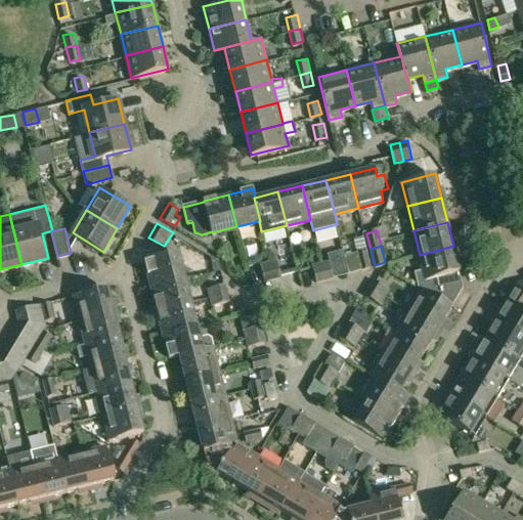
[(463,285),(455,257),(453,246),(420,255),(426,278),(435,276),(438,292),(453,301),(463,285)]
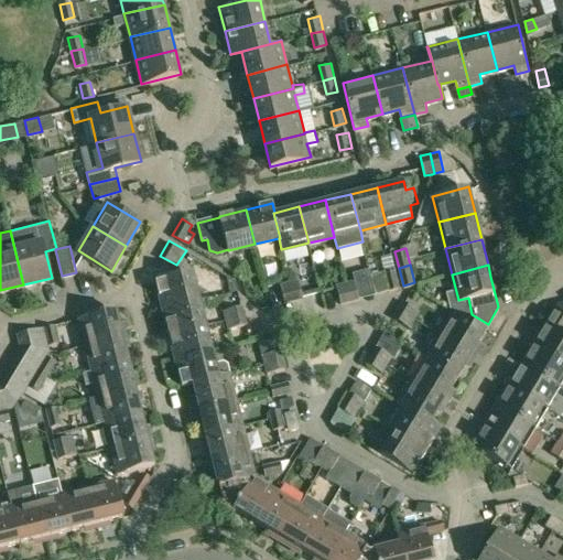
[(390,289),(400,287),(396,268),(396,269),(385,271),(390,289)]
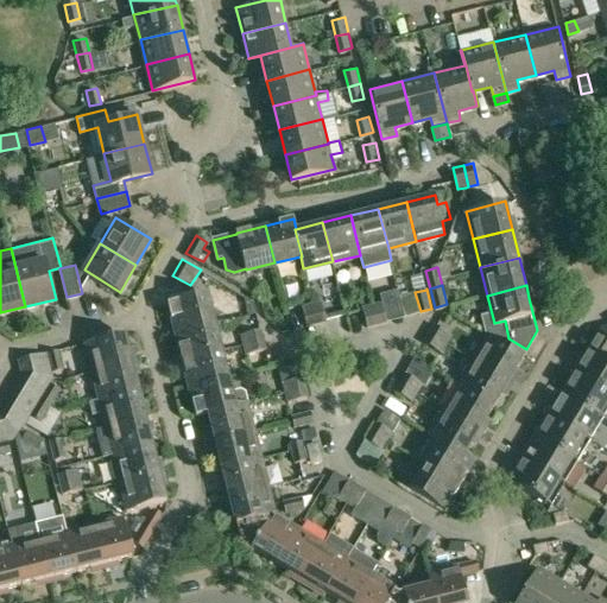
[(168,302),(175,330),(215,321),(207,292),(168,302)]
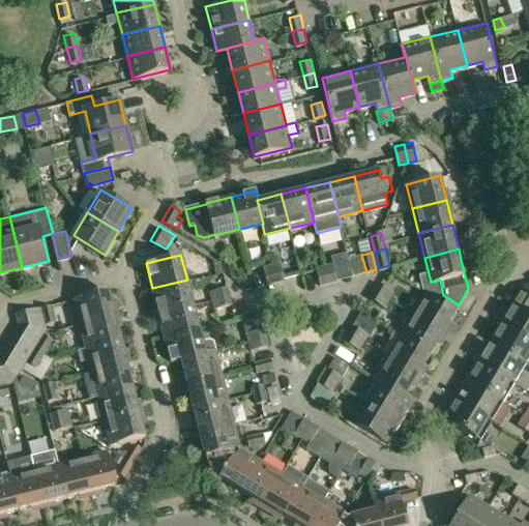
[(275,281),(285,279),(281,261),(271,263),(275,281)]
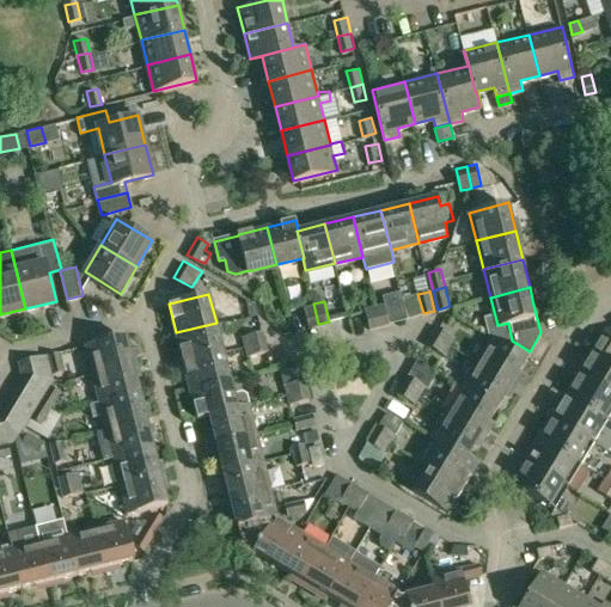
[(391,323),(390,320),(385,301),(374,305),(379,325),(391,323)]
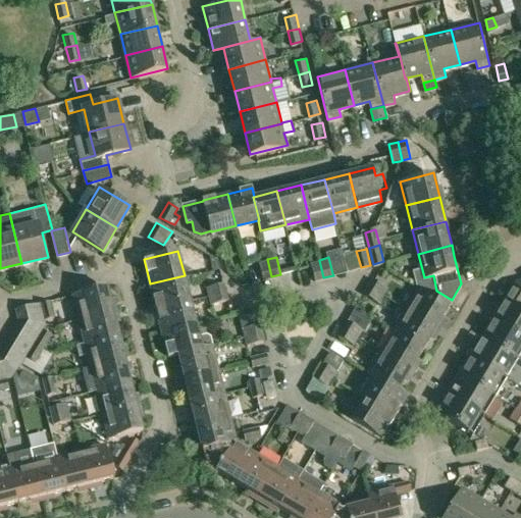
[(263,278),(271,276),(267,259),(259,261),(263,278)]
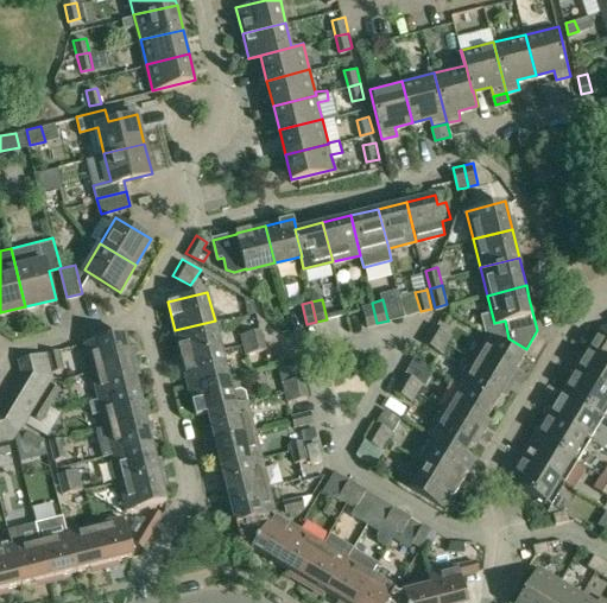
[(367,325),(377,323),(372,303),(362,305),(367,325)]
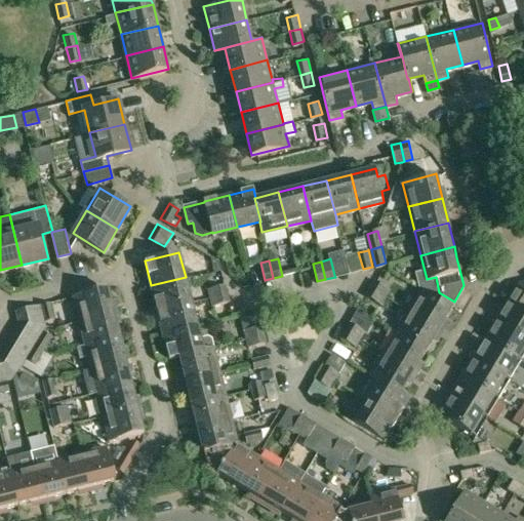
[(151,285),(157,309),(192,301),(186,277),(151,285)]
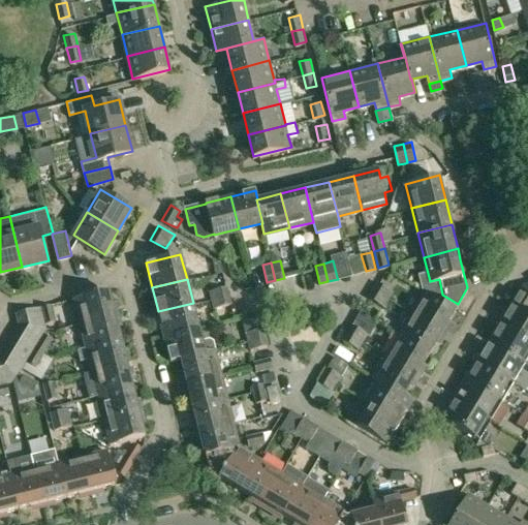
[(394,291),(378,281),(373,288),(390,299),(394,291)]
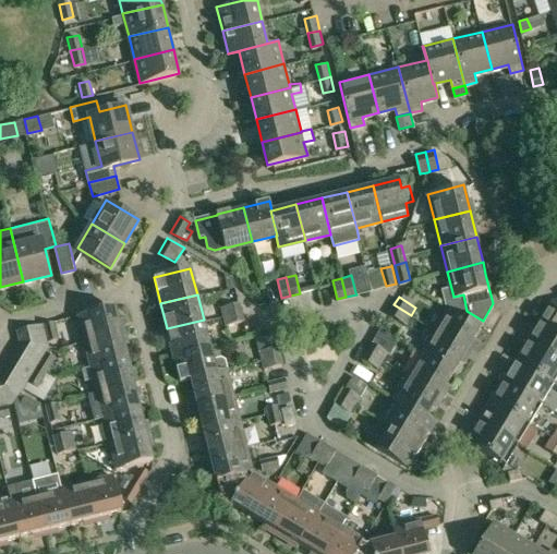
[(556,311),(549,301),(527,338),(556,356),(556,311)]
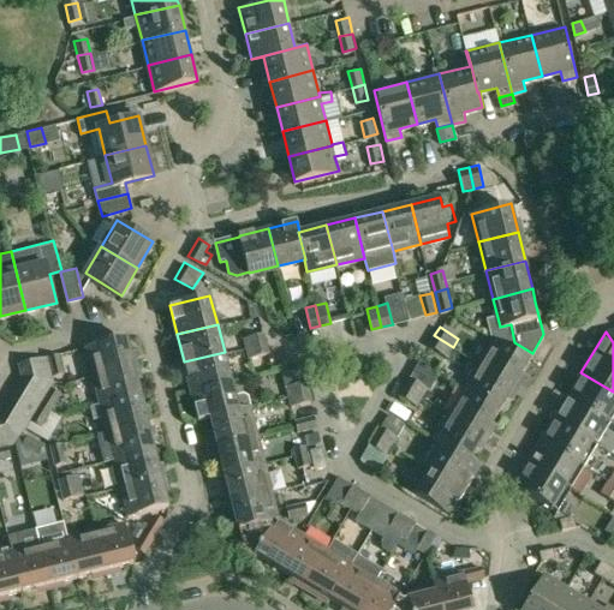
[(264,344),(262,334),(244,338),(245,347),(264,344)]
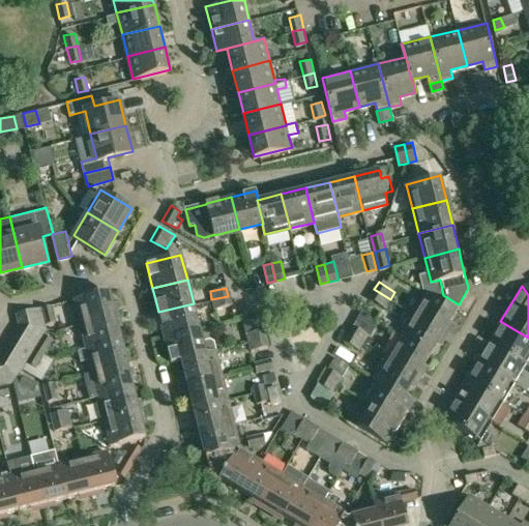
[(374,289),(369,296),(385,307),(390,299),(374,289)]
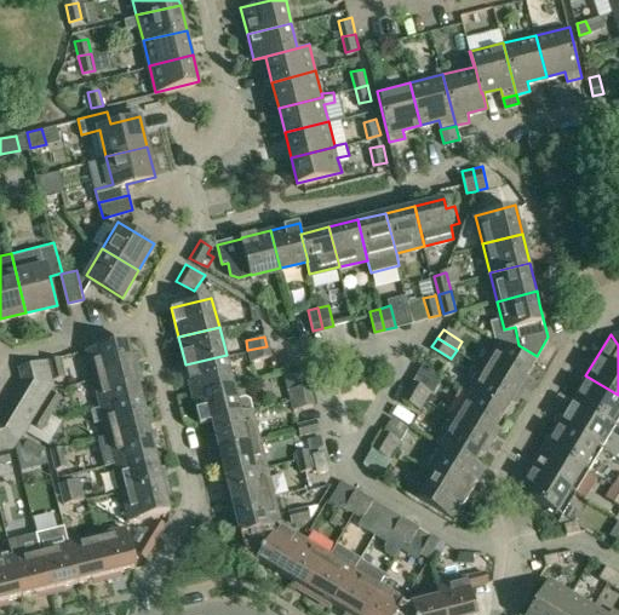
[(127,339),(87,349),(95,379),(135,369),(127,339)]
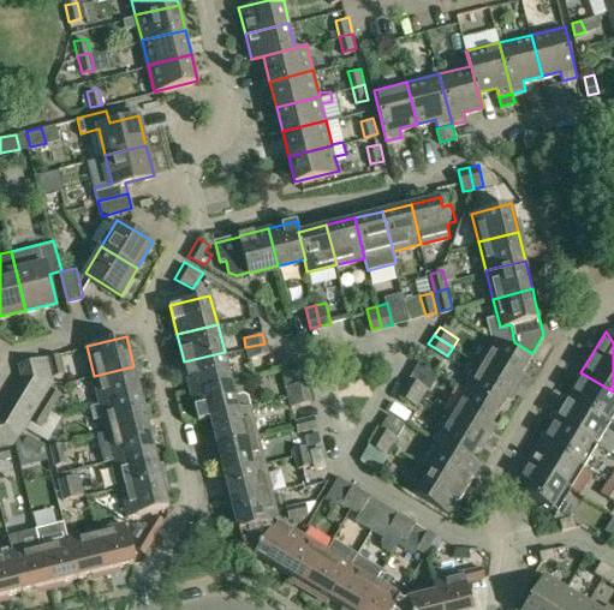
[(495,336),(480,363),(514,383),(530,358),(495,336)]
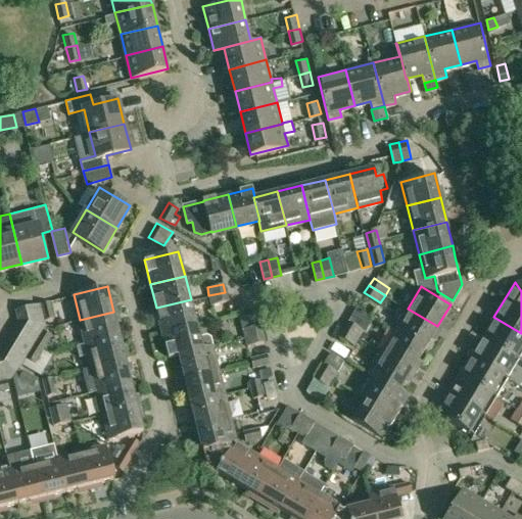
[(227,300),(225,292),(208,295),(211,304),(227,300)]
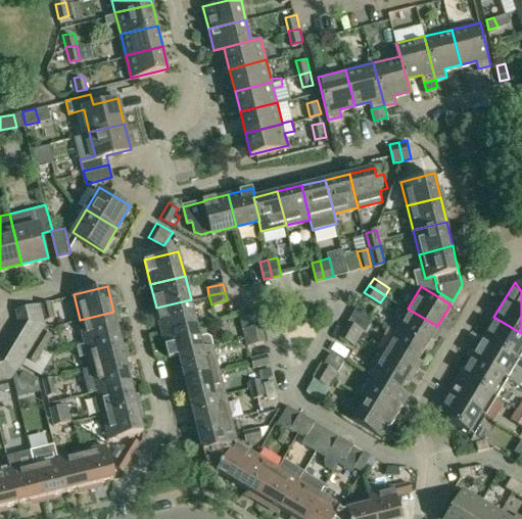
[(55,316),(51,299),(41,302),(46,319),(55,316)]
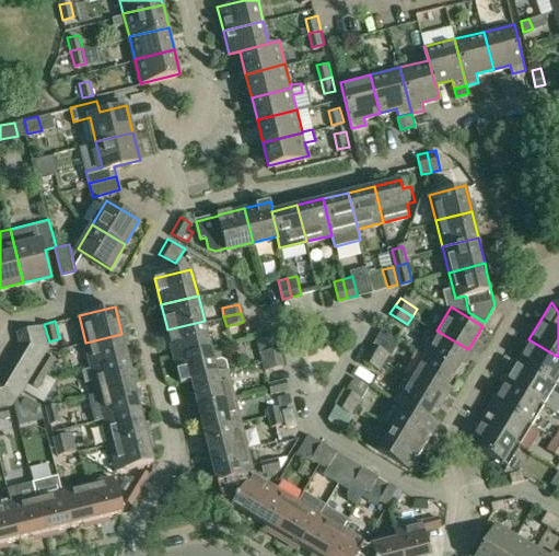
[(167,329),(174,356),(210,347),(205,321),(167,329)]
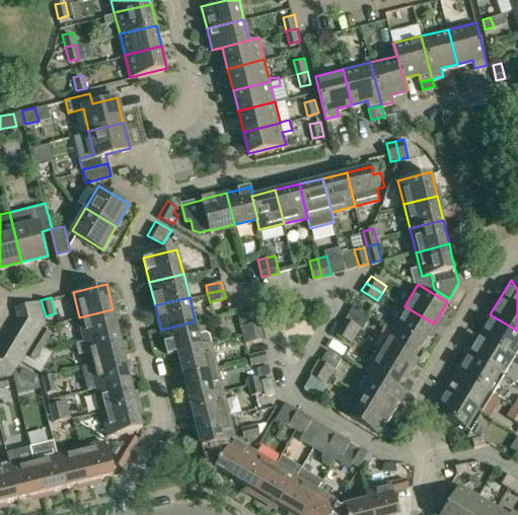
[(404,306),(391,326),(422,344),(434,323),(404,306)]
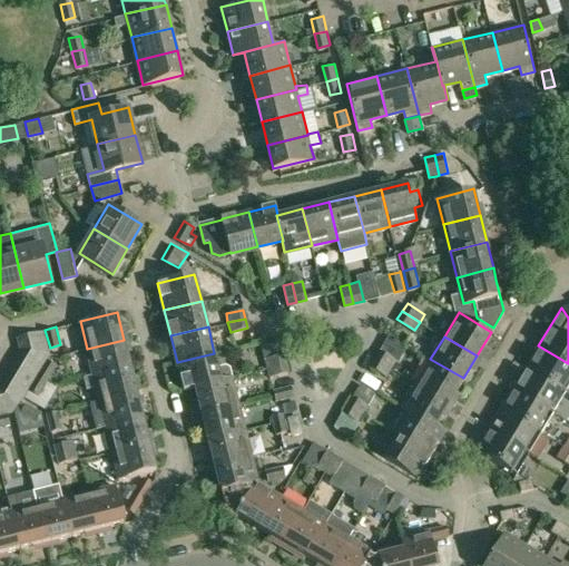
[(87,349),(91,366),(78,369),(80,378),(130,364),(124,340),(87,349)]
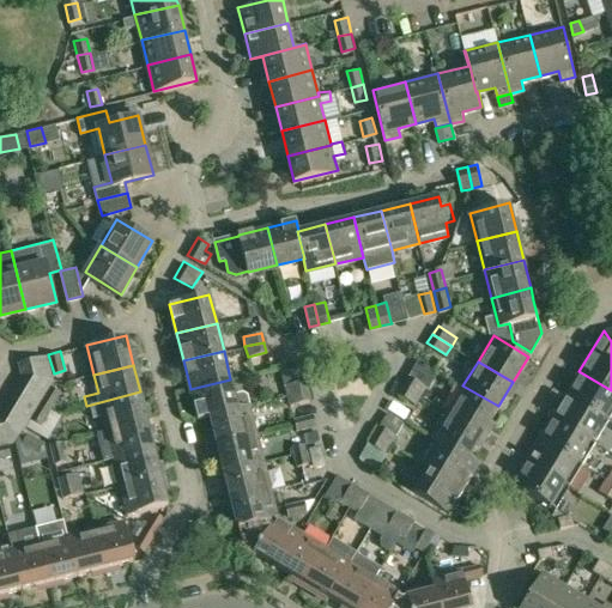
[(611,390),(579,371),(565,394),(609,419),(611,413),(611,390)]
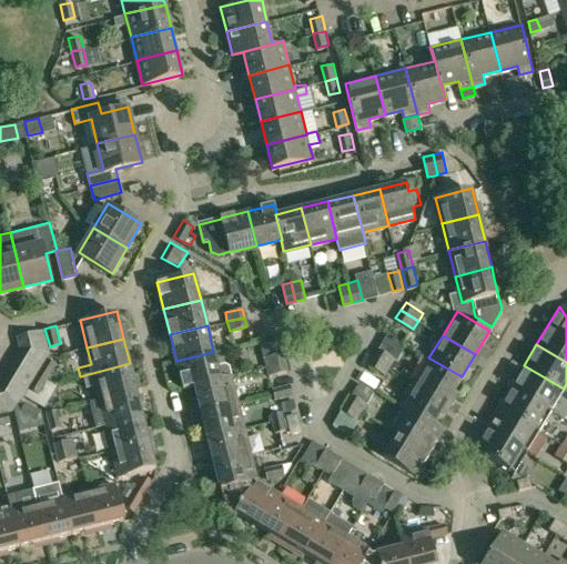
[(378,346),(373,356),(390,366),(395,356),(378,346)]
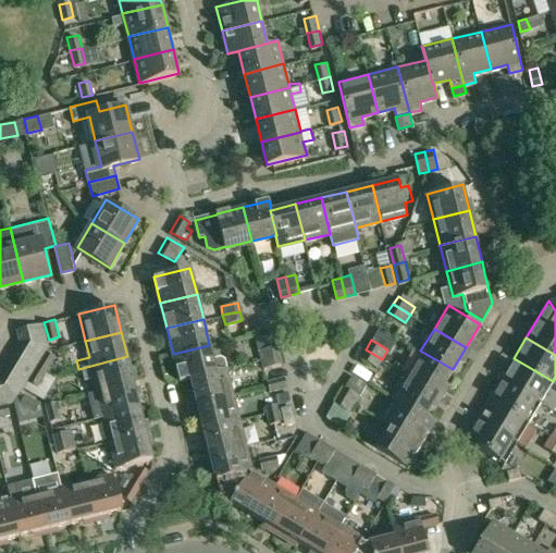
[(14,351),(37,366),(47,371),(56,355),(47,349),(42,357),(19,342),(14,351)]
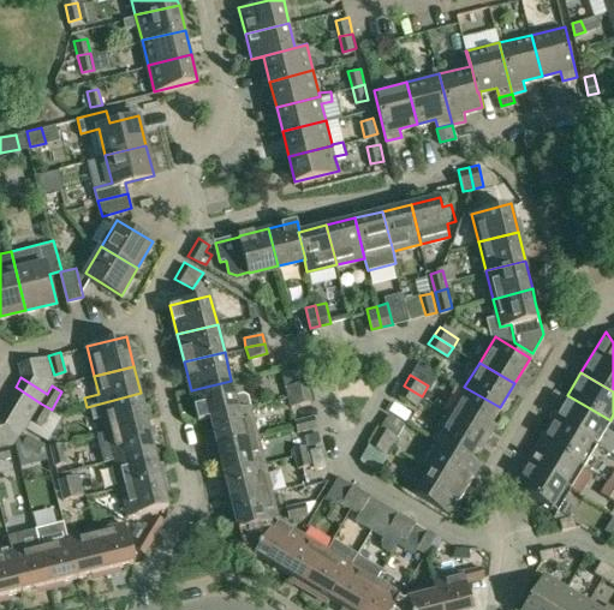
[(310,390),(308,380),(286,384),(288,395),(310,390)]
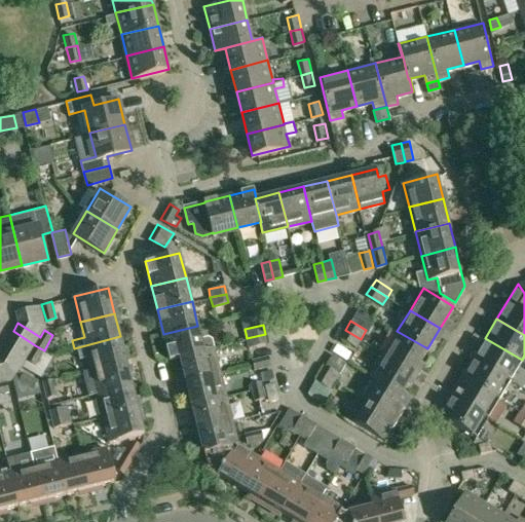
[(170,359),(180,356),(203,350),(203,348),(214,346),(212,337),(209,335),(200,337),(197,326),(163,334),(170,359)]
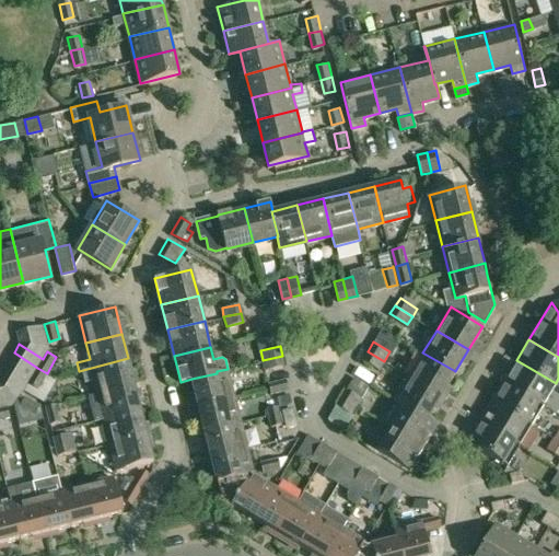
[(368,351),(363,359),(380,369),(384,361),(368,351)]
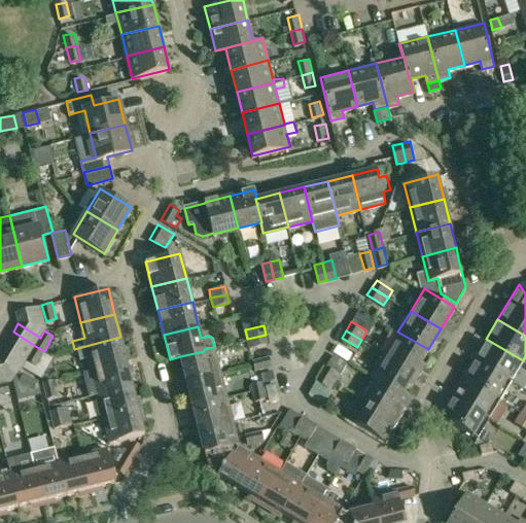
[(13,332),(6,342),(29,356),(35,346),(13,332)]
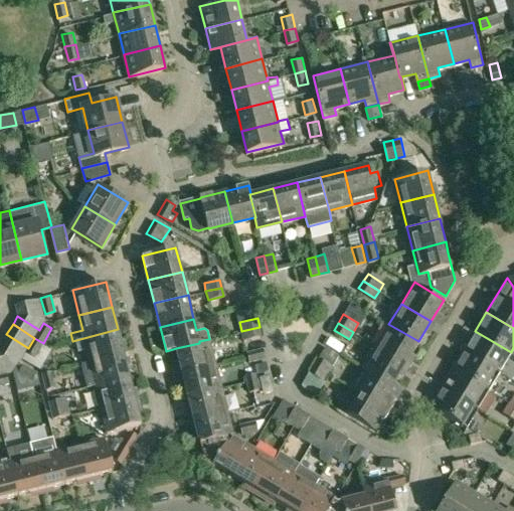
[(388,324),(376,345),(405,363),(418,341),(388,324)]
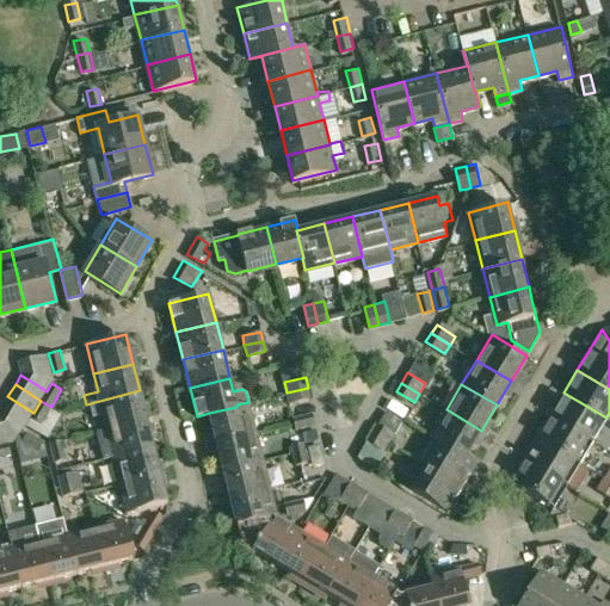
[(310,397),(308,388),(287,393),(289,402),(310,397)]
